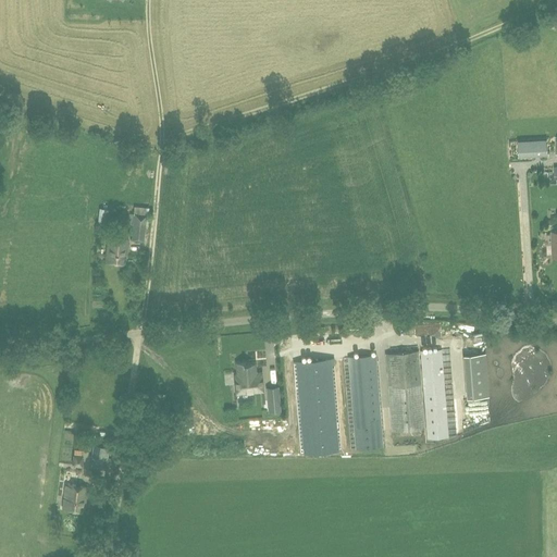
[(530,156),(543,155),(542,141),(516,144),(517,152),(529,151),(530,156)]
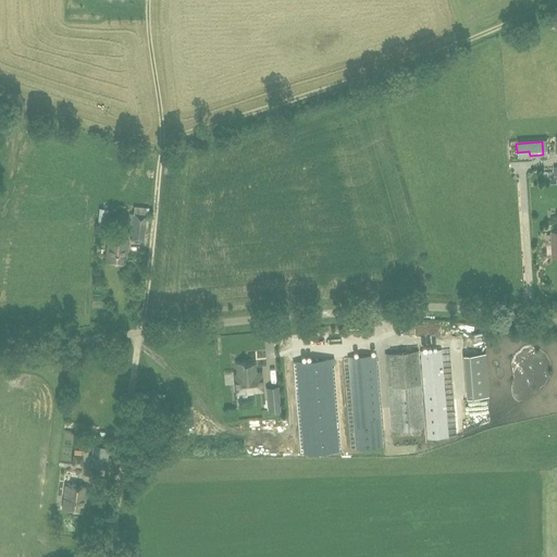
[(97,225),(98,225),(108,226),(109,210),(99,208),(97,225)]
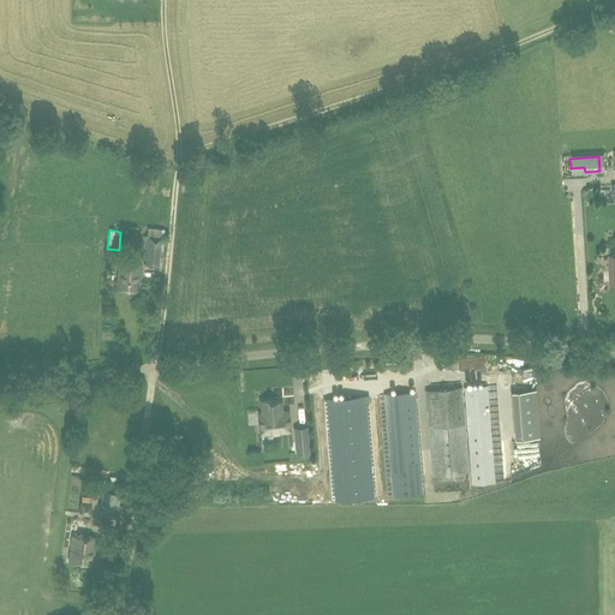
[(147,264),(157,266),(161,238),(149,237),(147,264)]
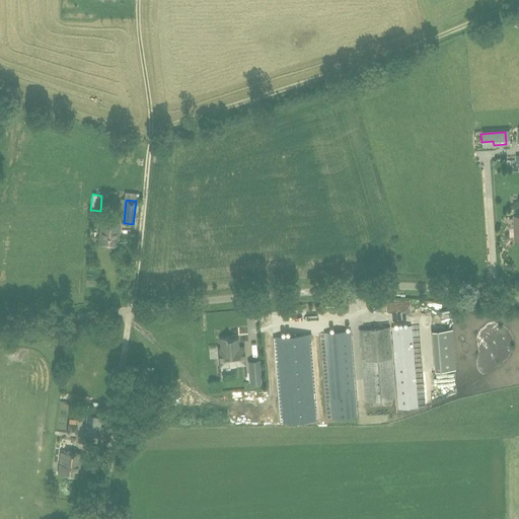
[(120,222),(100,220),(98,244),(115,246),(116,231),(119,231),(120,222)]
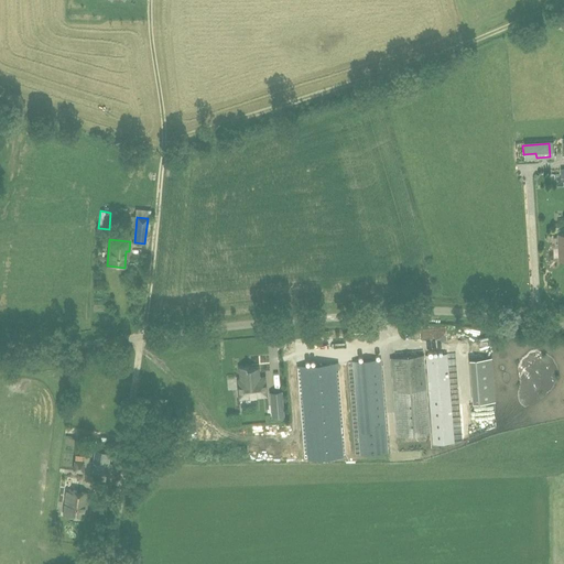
[(426,356),(433,444),(453,443),(446,354),(426,356)]
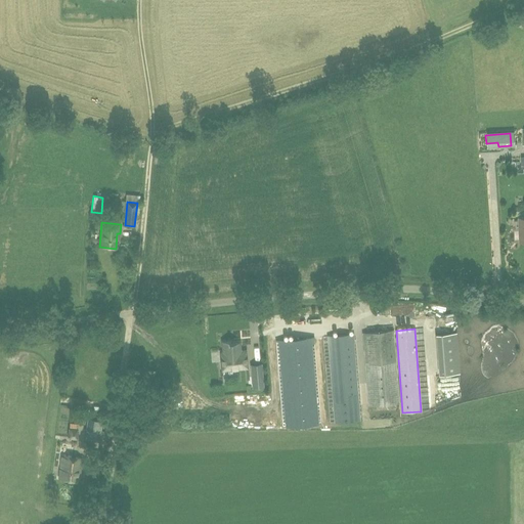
[(399,403),(396,361),(393,331),(363,334),(369,405),(399,403)]
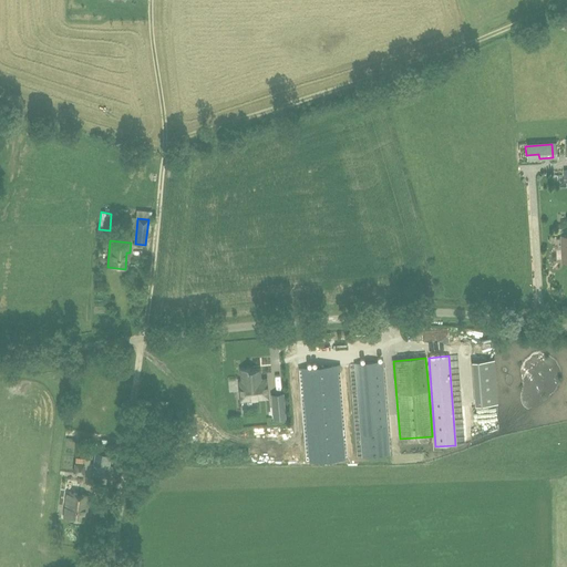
[(494,358),(472,360),(475,406),(497,404),(494,358)]
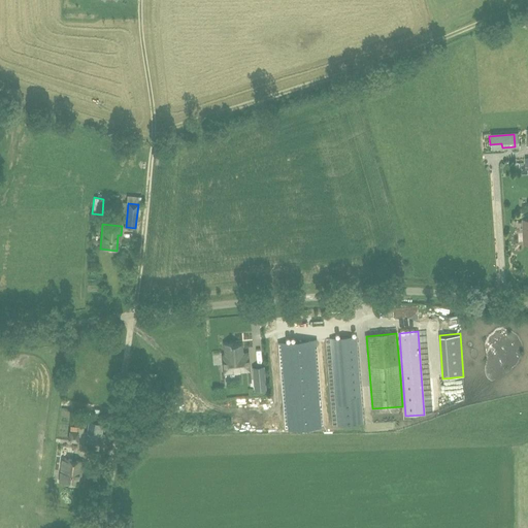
[(330,338),(335,401),(337,426),(363,424),(356,336),(330,338)]
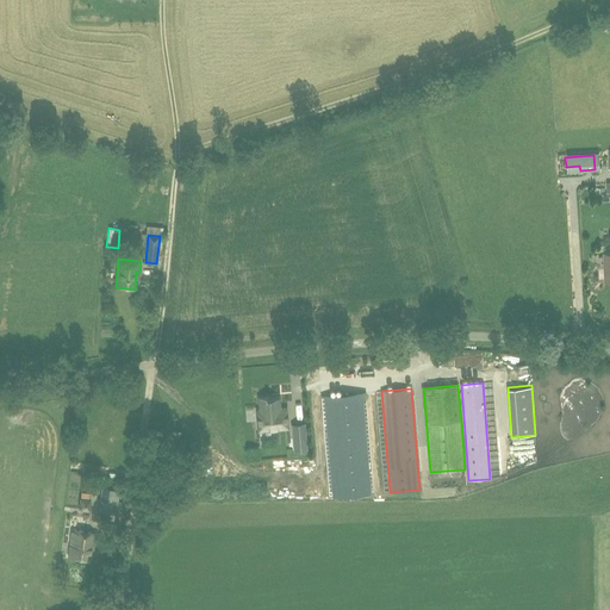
[(358,400),(366,400),(365,393),(330,396),(338,497),(366,495),(358,400)]
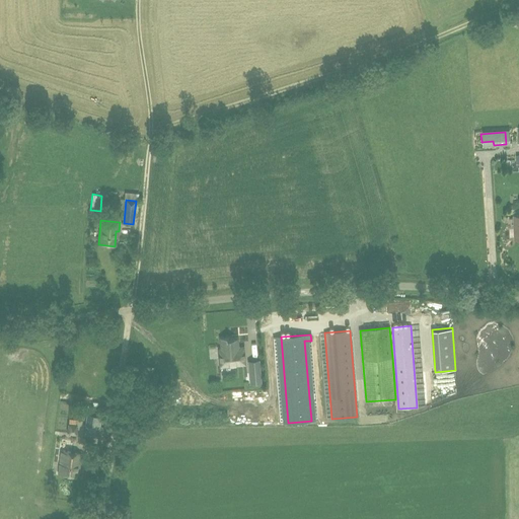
[(221,350),(219,350),(220,366),(245,364),(243,348),(238,348),(237,340),(229,341),(229,339),(220,340),(221,350)]
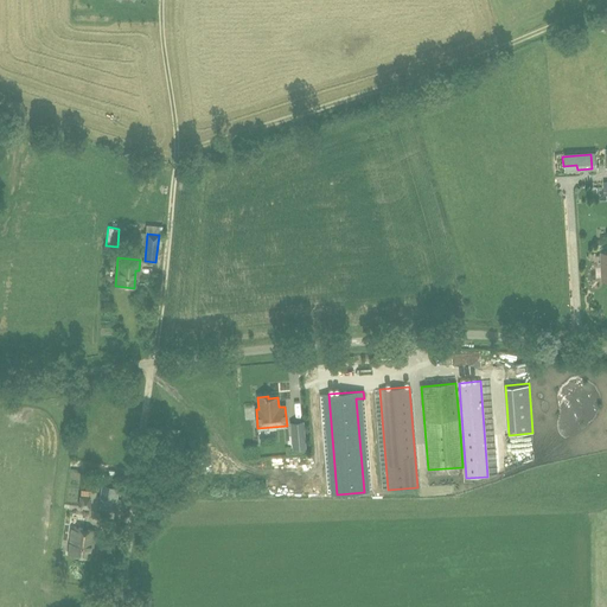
[(250,407),(241,407),(242,417),(251,417),(250,407)]
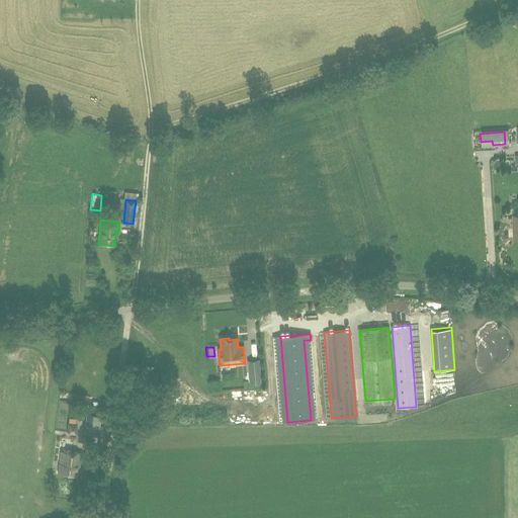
[(250,375),(257,374),(256,360),(249,361),(250,375)]
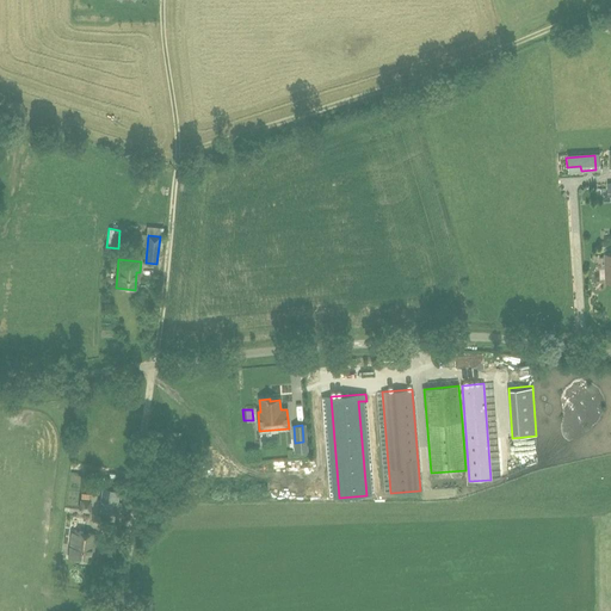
[(103,489),(99,513),(123,518),(125,506),(118,505),(119,492),(103,489)]
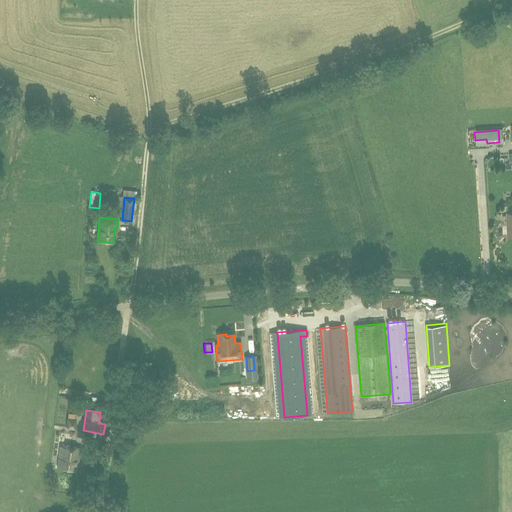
[(57,468),(78,471),(82,448),(61,445),(57,468)]
